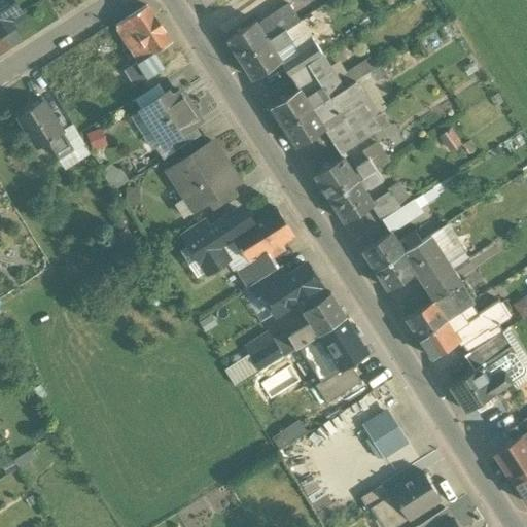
[(11,0),(0,0),(0,34),(13,27),(10,23),(22,16),(11,0)]
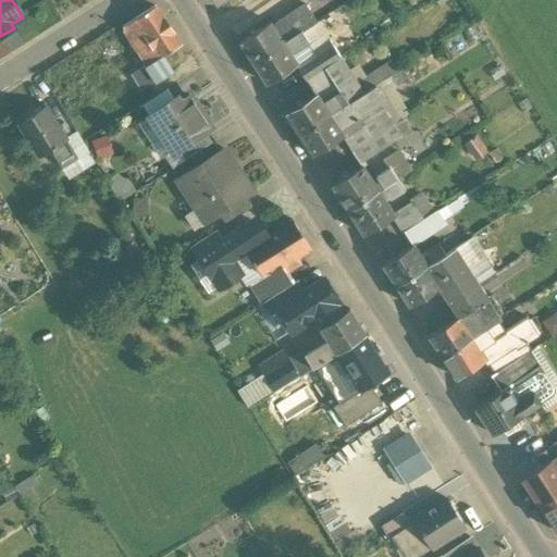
[(306,4),(273,26),(284,42),(288,40),(309,26),(317,22),(306,4)]
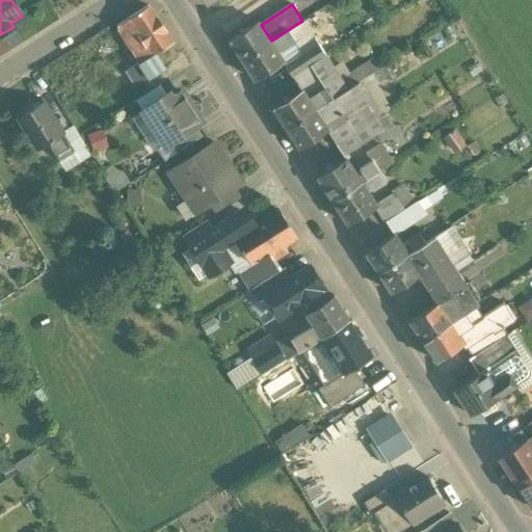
[(171,44),(147,6),(116,26),(136,61),(147,78),(163,68),(155,54),(171,44)]
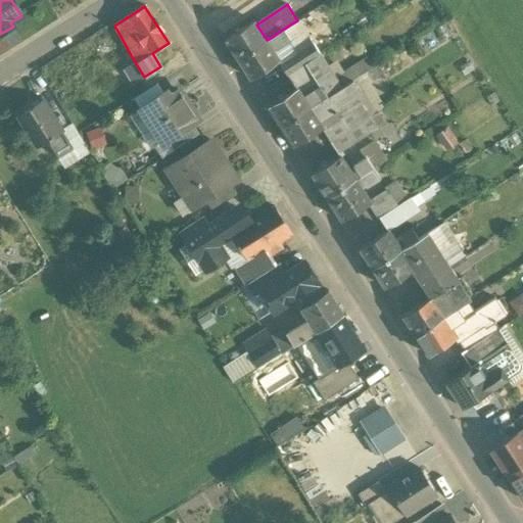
[(253,20),(225,39),(238,59),(267,40),(256,25),(255,24),(253,20)]
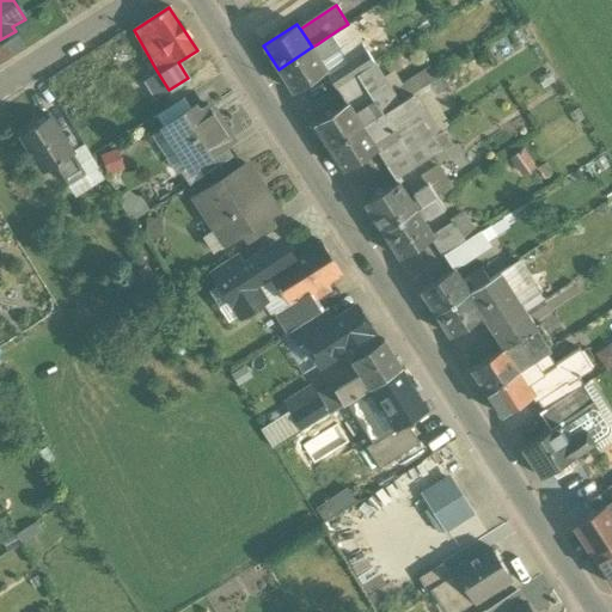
[(325,71),(328,74),(348,61),(343,54),(361,43),(348,24),(340,29),(343,35),(335,41),(340,46),(324,56),(322,51),(317,55),(326,71),(325,71)]
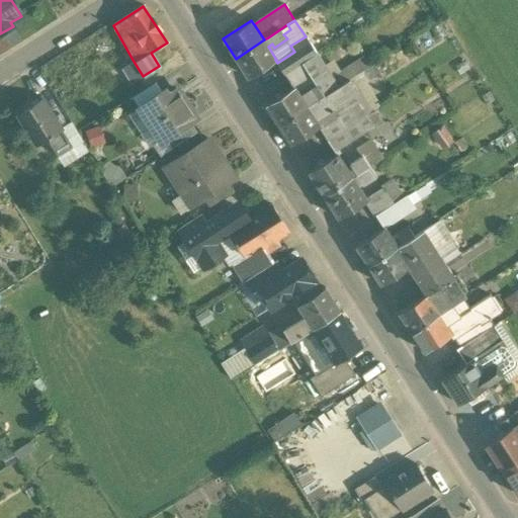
[(287,24),(268,37),(272,44),(274,48),(287,38),(283,34),(290,29),(287,24)]
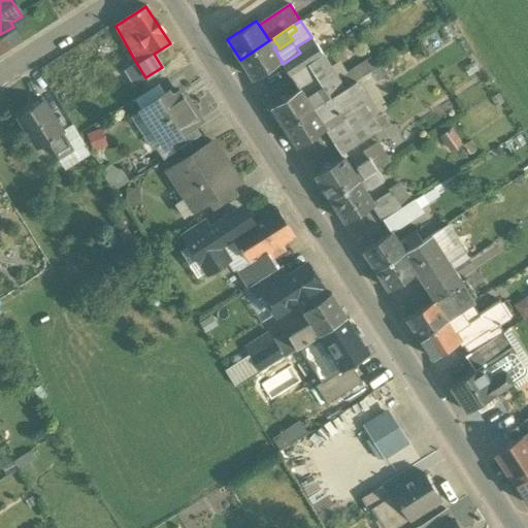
[(300,53),(308,63),(323,54),(311,37),(296,46),(300,53)]
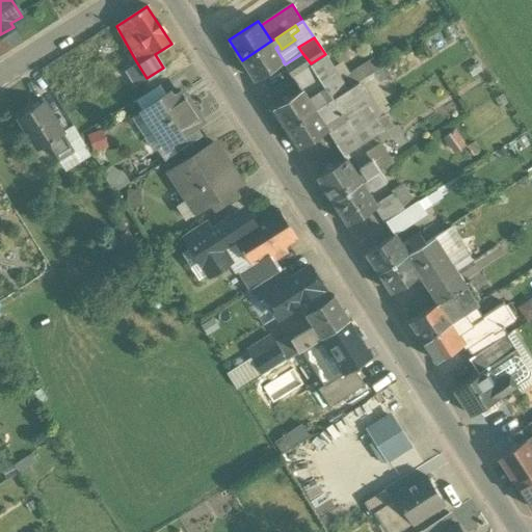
[(275,38),(271,41),(275,48),(280,45),(275,38)]
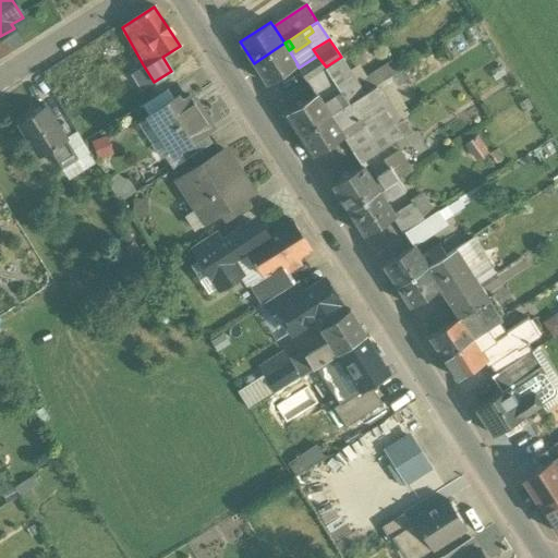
[(284,43),(254,63),(267,84),(296,64),(298,64),(289,50),(284,43)]
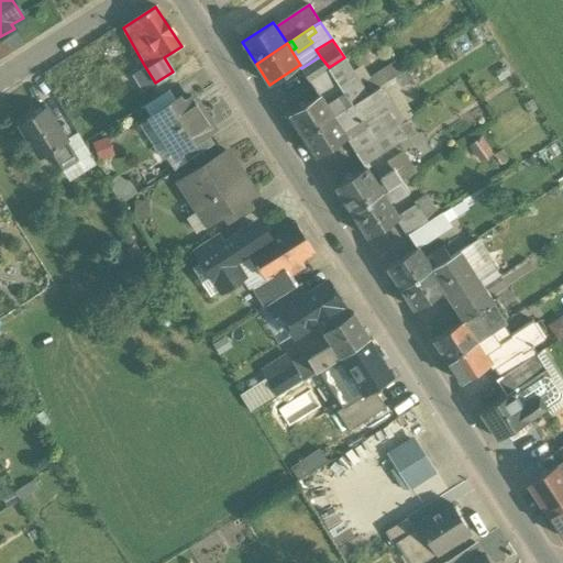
[(301,68),(309,80),(329,67),(320,56),(301,68)]
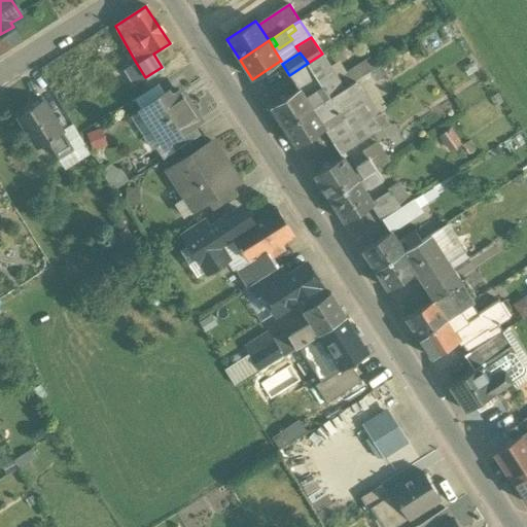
[(322,54),(308,63),(313,72),(312,73),(321,88),(322,88),(323,88),(323,89),(338,78),(322,54)]
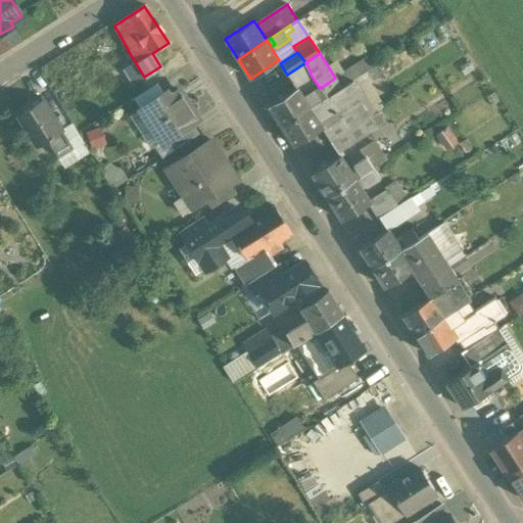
[(134,63),(123,70),(131,85),(144,77),(134,60),(132,61),(134,63)]
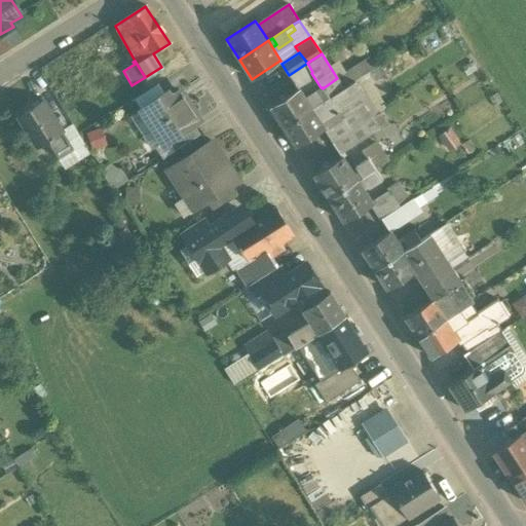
[(307,63),(289,75),(295,84),(311,73),(312,72),(307,63)]
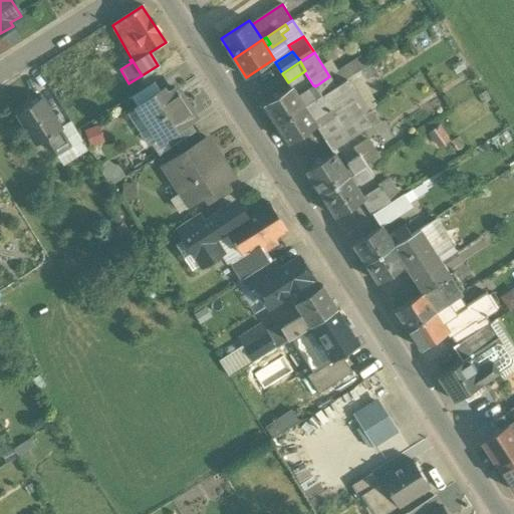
[(304,71),(288,82),(291,86),(291,85),(298,96),(313,85),(304,71)]
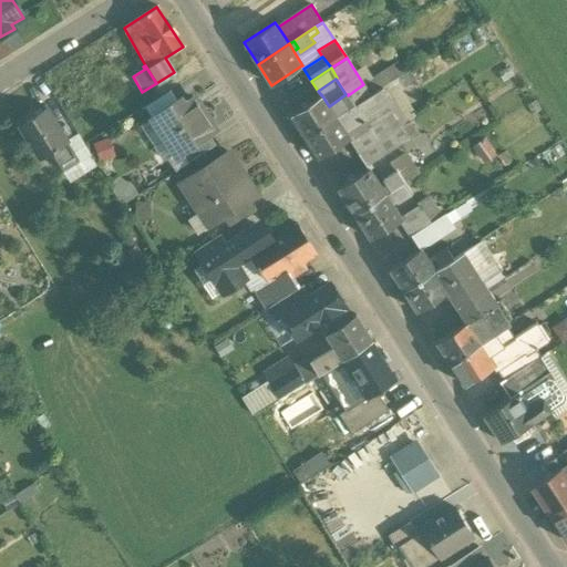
[(363,84),(348,95),(354,105),(370,94),(363,84)]
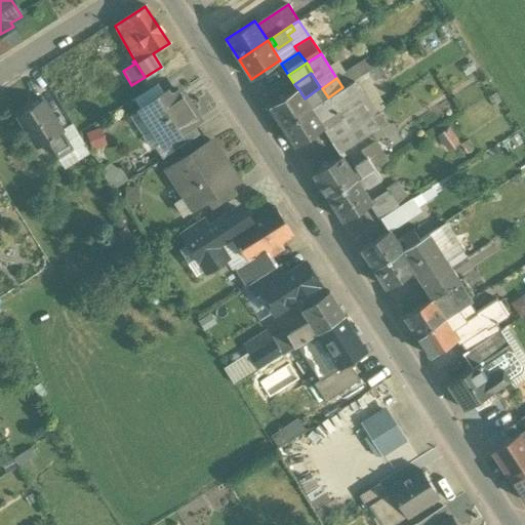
[(348,83),(342,87),(328,97),(333,107),(334,109),(356,95),(348,83)]
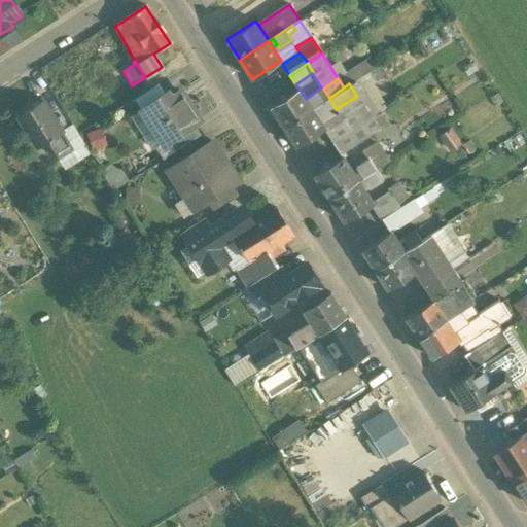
[(299,89),(271,107),(284,128),(312,108),(306,99),(299,88),(299,89)]
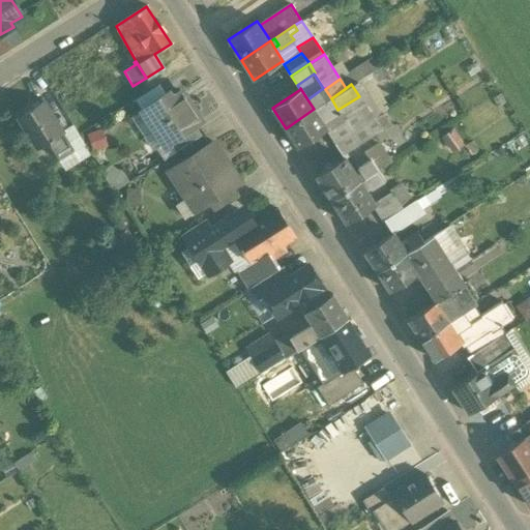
[(323,88),(307,99),(314,109),(319,107),(331,98),(325,89),(325,88),(324,88),(323,88)]
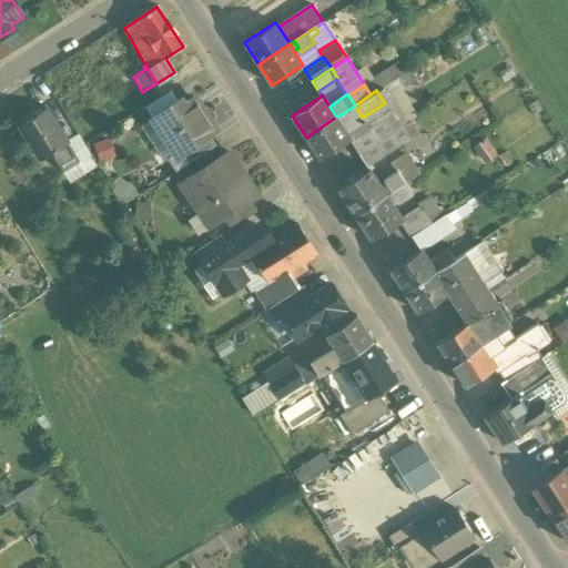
[(194,99),(181,108),(178,102),(152,119),(175,155),(181,153),(209,134),(214,131),(194,99)]
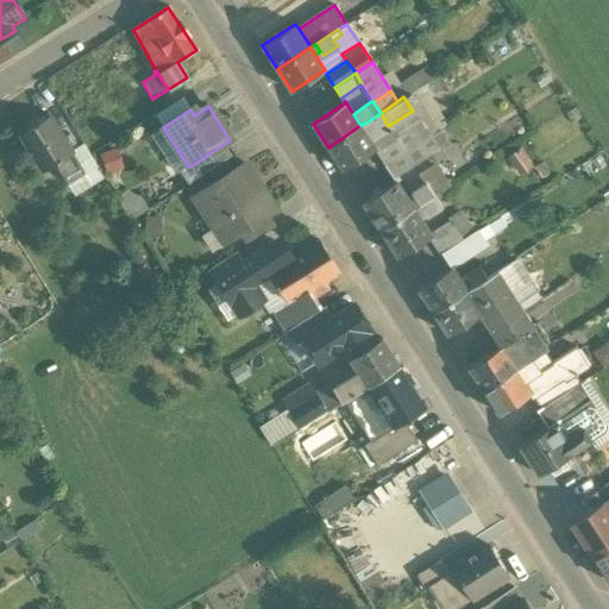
[(413,111),(388,126),(395,137),(397,140),(405,152),(421,142),(434,133),(418,107),(413,111)]
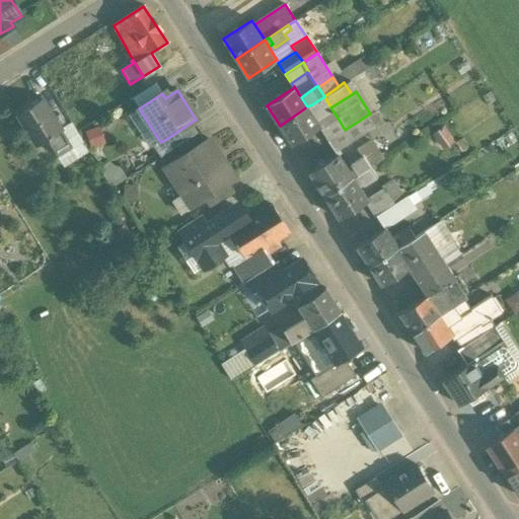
[(324,96),(312,104),(316,110),(317,114),(329,105),(324,96)]
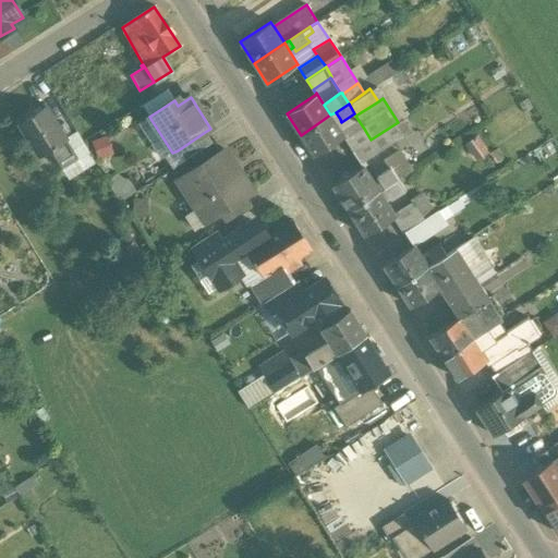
[(44,109),(20,124),(39,156),(50,149),(61,168),(75,159),(63,141),(44,109)]
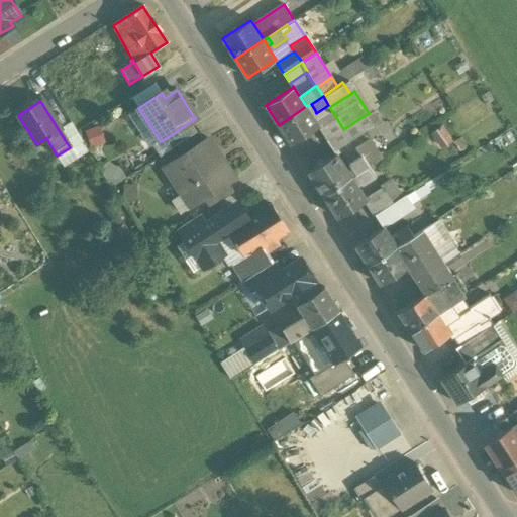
[(311,104),(306,106),(310,112),(315,110),(311,104)]
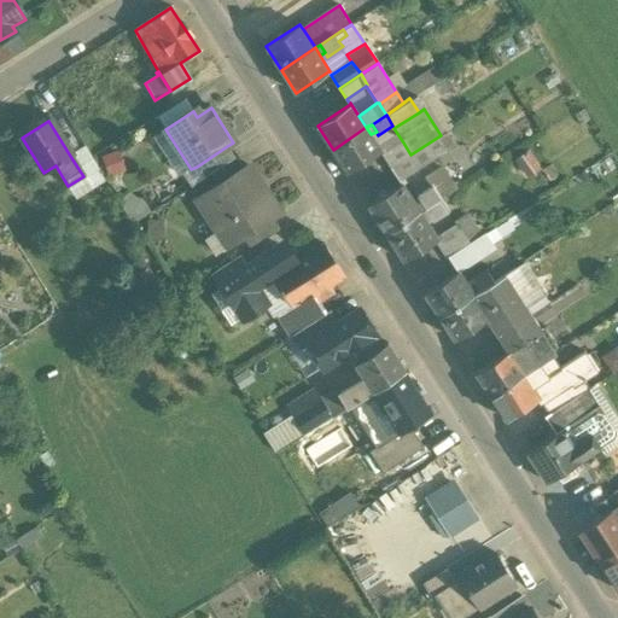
[(366,127),(333,150),(348,173),(382,150),(371,134),(366,127)]
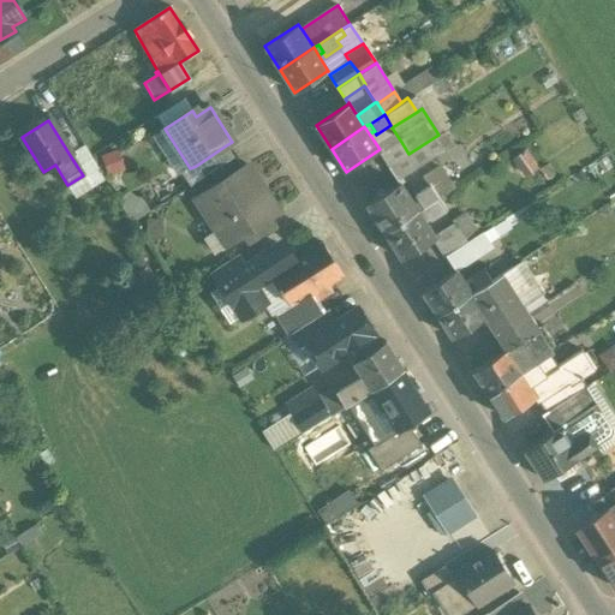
[(401,142),(381,155),(388,167),(408,154),(401,142)]
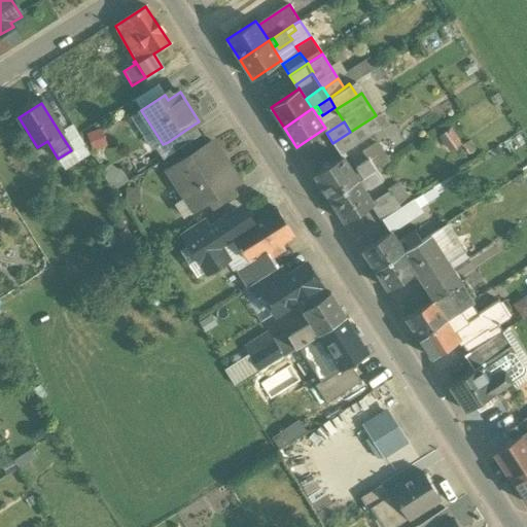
[(350,132),(332,143),(340,153),(354,144),(371,133),(364,123),(350,132)]
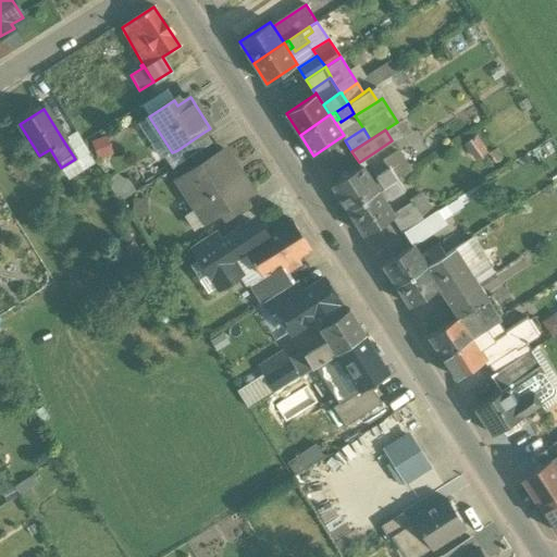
[(205,132),(177,150),(184,160),(211,143),(205,132)]
